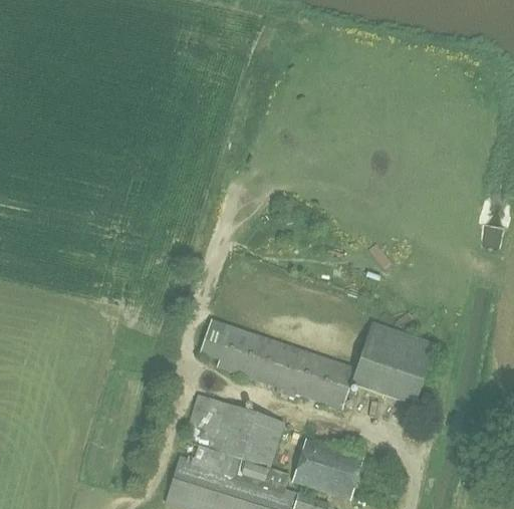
[(283,199),(288,219),(298,216),(293,197),(283,199)]
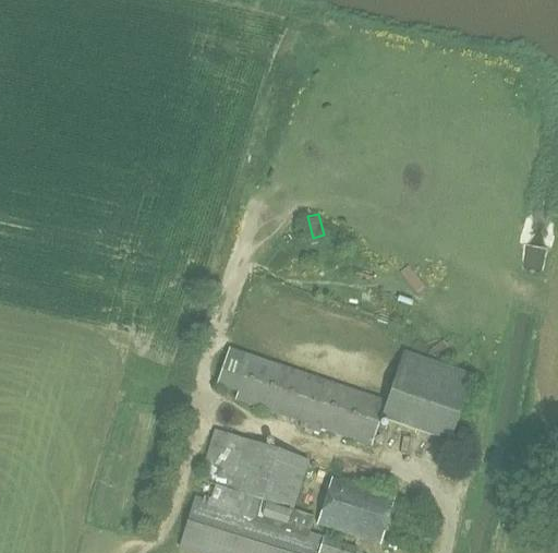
[(417,325),(419,337),(437,335),(436,323),(417,325)]
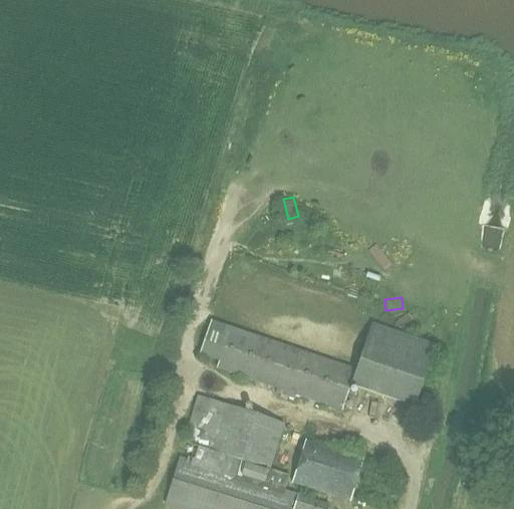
[(354,367),(211,318),(199,351),(219,357),(217,364),(277,385),(275,389),(294,395),(296,391),(341,406),(351,383),(413,404),(434,342),(372,322),(354,367)]
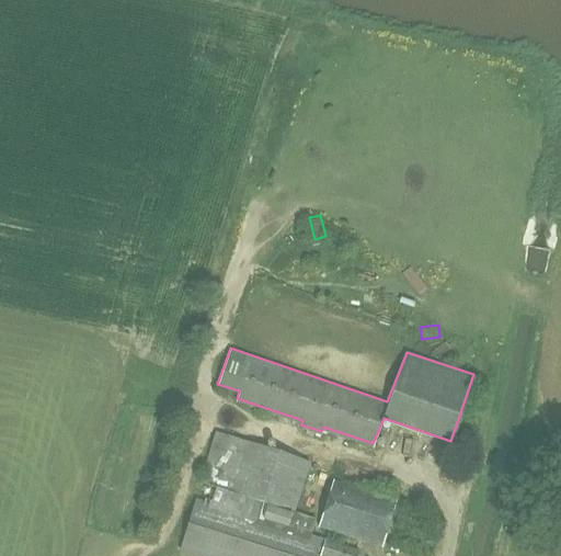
[(317,515),(295,508),(310,460),(216,431),(202,476),(212,479),(204,499),(196,496),(180,546),(212,555),(315,555),(316,553),(327,555),(355,555),(359,546),(311,532),(317,515)]
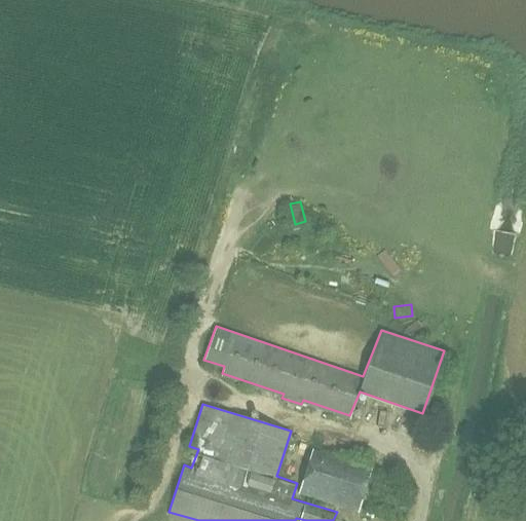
[(307,492),(329,499),(359,508),(371,464),(313,447),(300,490),(307,492)]
